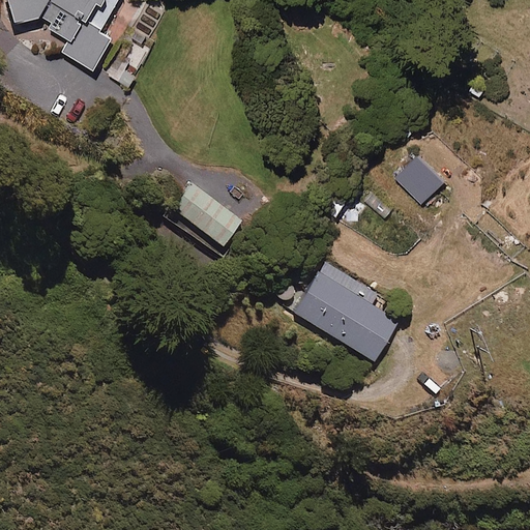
[(70,38),(63,51),(96,69),(114,38),(102,32),(120,0),(7,0),(12,23),(42,16),(53,22),(50,26),(70,38)]
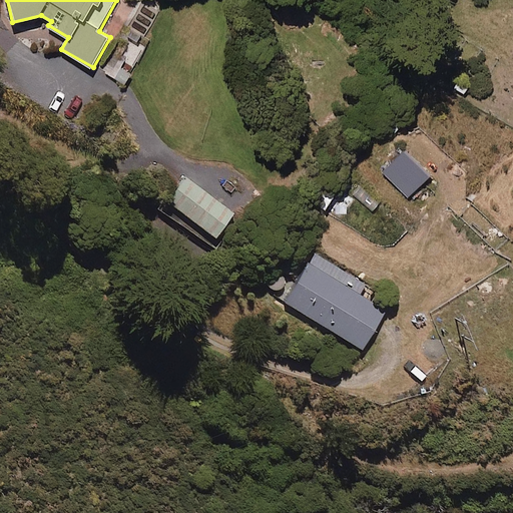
[(433,175),(409,151),(388,171),(412,195),(433,175)]
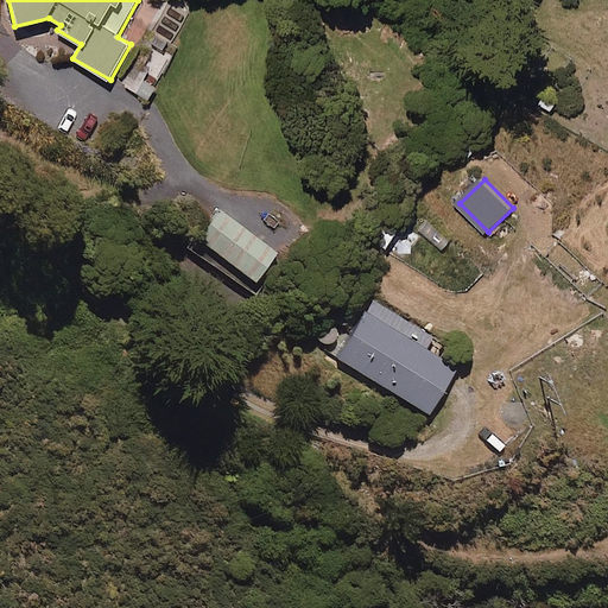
[(278,254),(220,211),(198,240),(257,284),(278,254)]
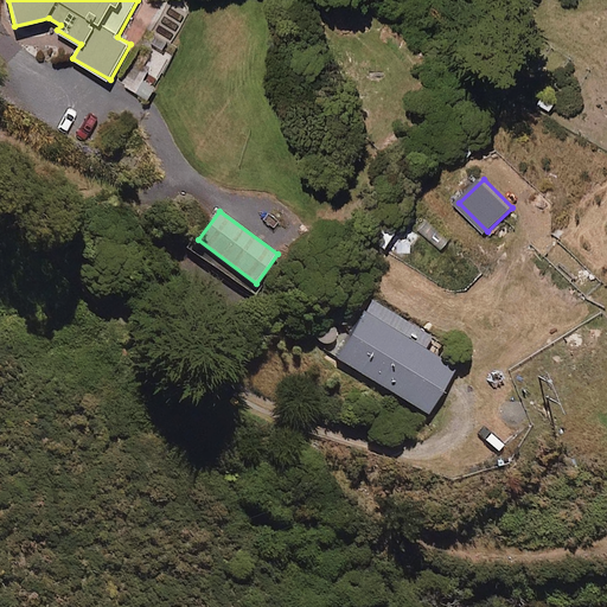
[(401,228),(384,217),(370,238),(387,250),(401,228)]
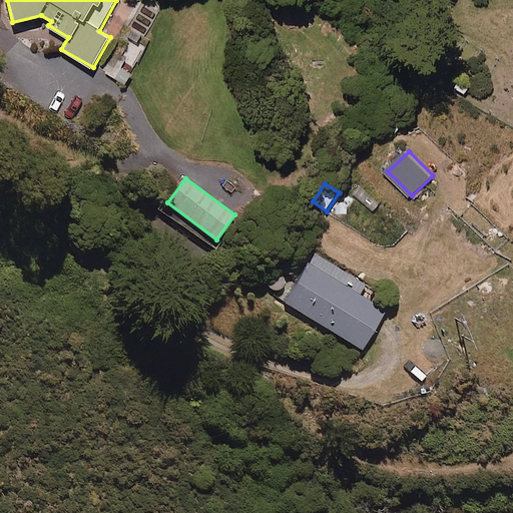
[(367,286),(315,253),(284,303),(362,351),(386,313),(360,297),(367,286)]
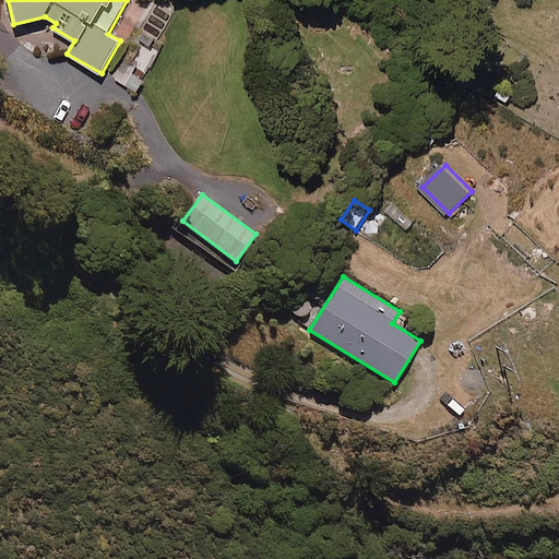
All buildings are outlined.
